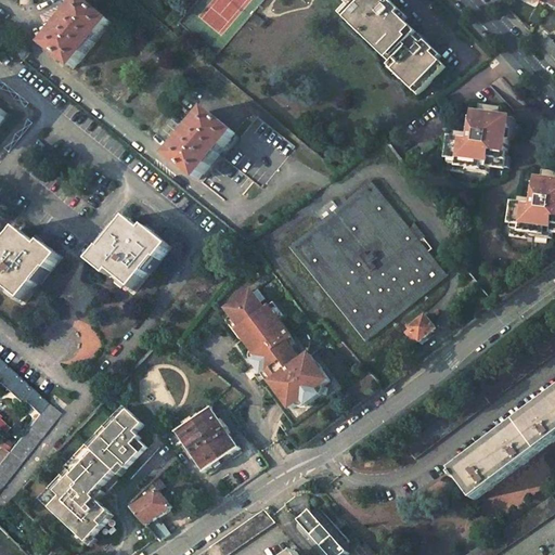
[(112,22),(85,0),(81,0),(46,47),(75,69),(112,22)]
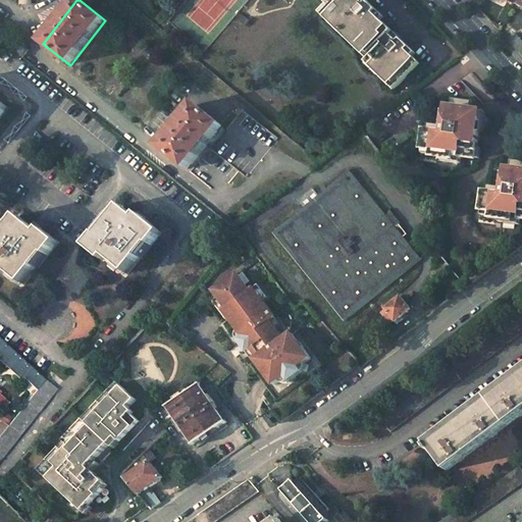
[(373,56),(370,59),(398,87),(418,66),(406,55),(412,49),(408,44),(403,40),(400,43),(375,18),(380,13),(376,9),(372,5),(367,10),(357,0),(332,0),(337,5),(334,8),(329,13),(373,56)]
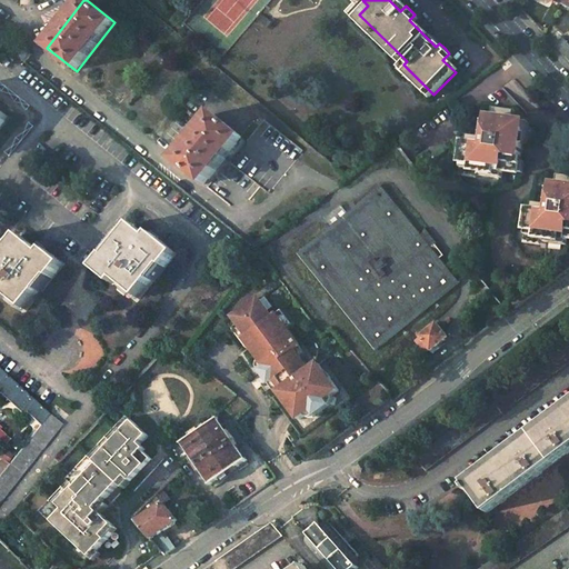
[(399,0),(398,2),(395,0),(389,0),(400,11),(406,6),(400,0),(399,0)]
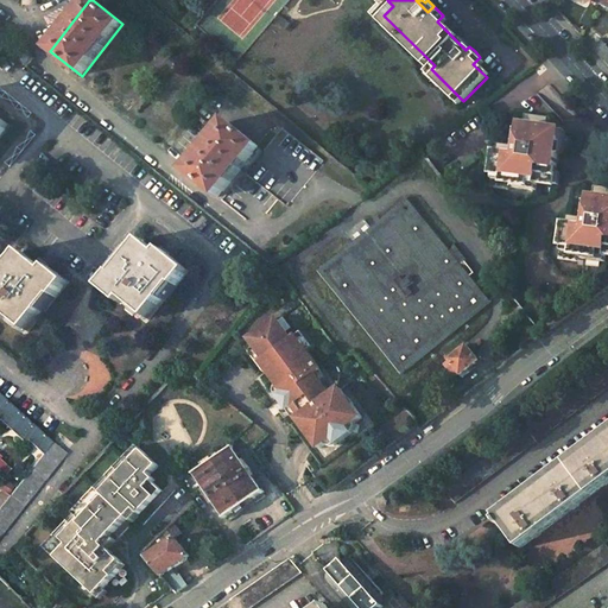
[(274,18),(287,30),(293,23),(280,11),(274,18)]
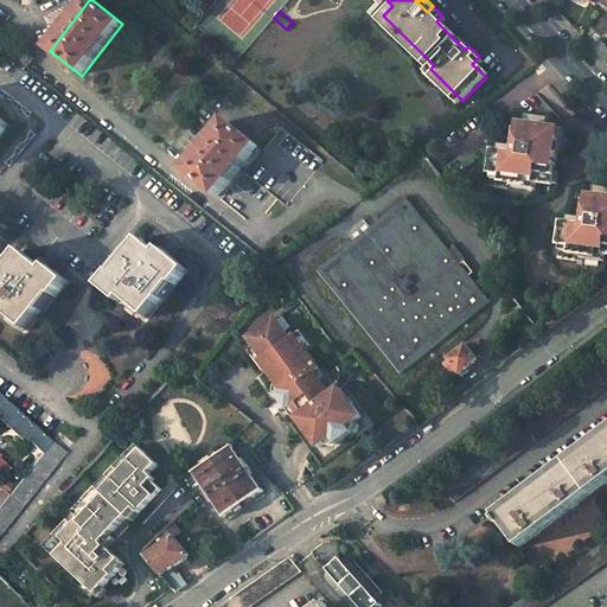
[(434,65),(383,16),(378,19),(430,69),(434,65)]
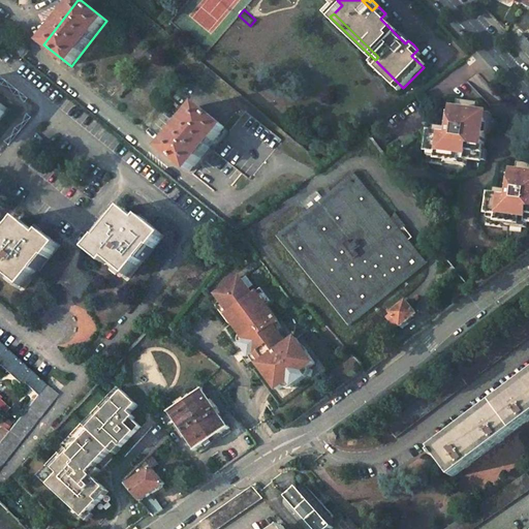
[(405,43),(408,40),(390,22),(392,19),(385,13),(380,19),(405,43)]
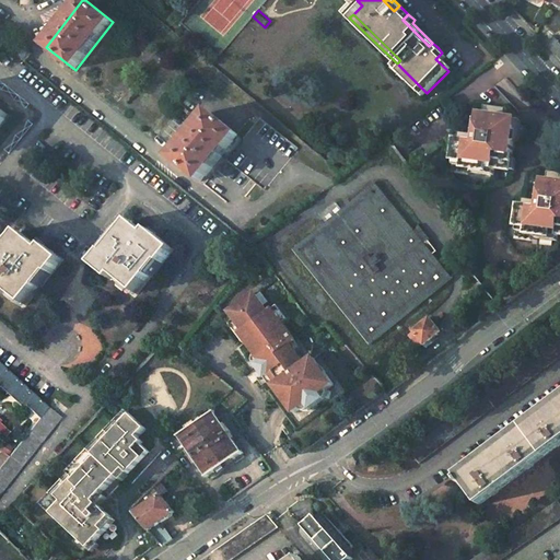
[(559,46),(558,44),(550,50),(559,61),(559,46)]
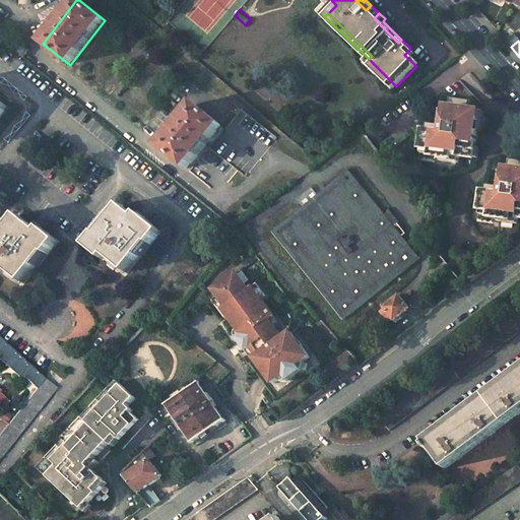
[(29,50),(22,44),(16,52),(23,57),(29,50)]
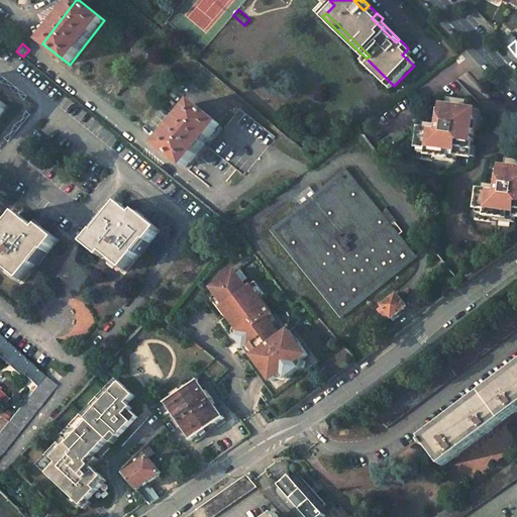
[(408,48),(402,55),(414,66),(416,64),(410,57),(414,54),(408,48)]
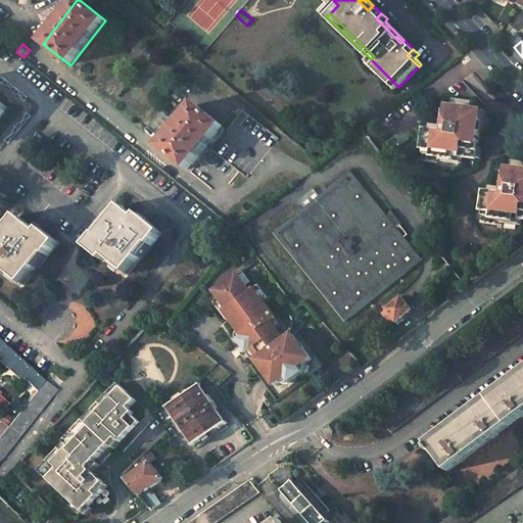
[(398,87),(371,59),(368,62),(395,90),(398,87)]
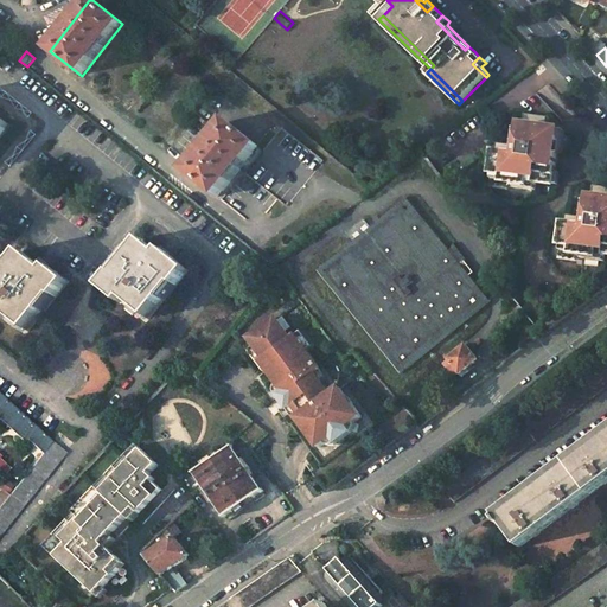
[(257,146),(228,121),(186,172),(217,197),(257,146)]
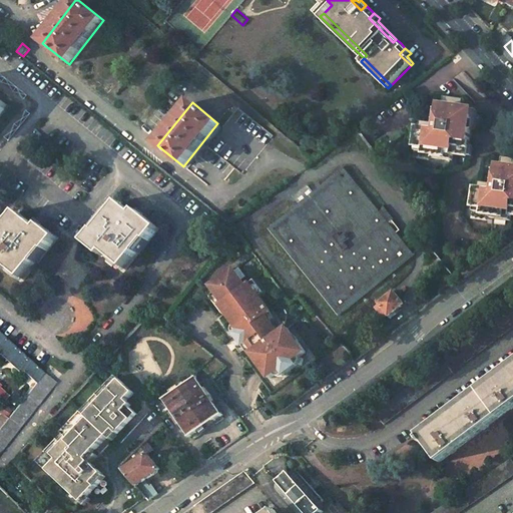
[(418,128),(414,163),(425,164),(425,160),(437,161),(445,162),(446,157),(452,158),(452,161),(465,162),(466,147),(462,146),(463,140),(467,140),(468,124),(465,124),(465,116),(457,115),(458,105),(439,102),(436,129),(418,128)]
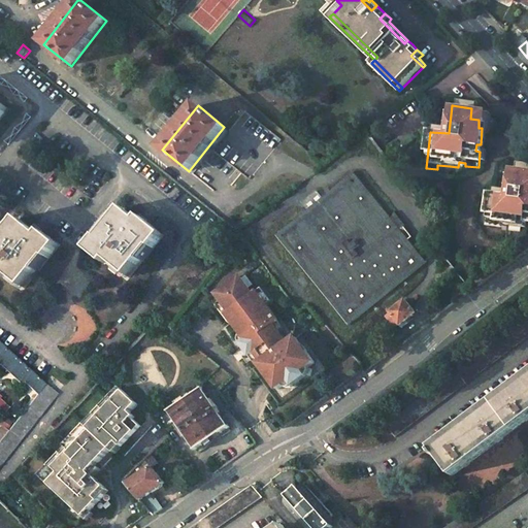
[(245,110),(215,151),(250,178),(281,138),(245,110)]
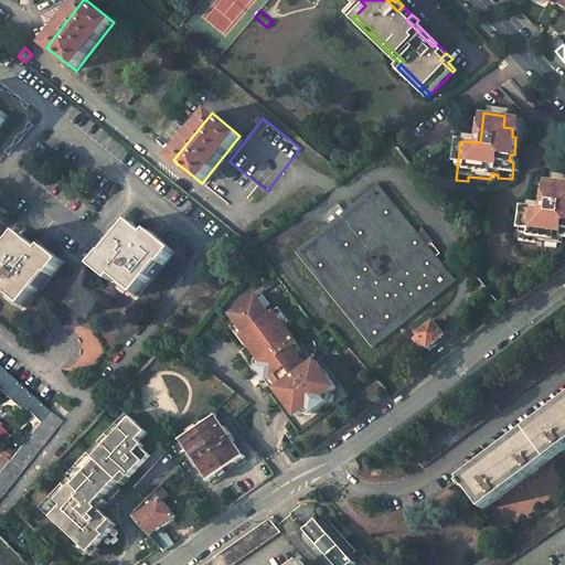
[(564,178),(554,177),(550,206),(528,204),(523,241),(535,243),(536,238),(548,240),(557,241),(557,235),(564,236),(564,238),(564,178)]
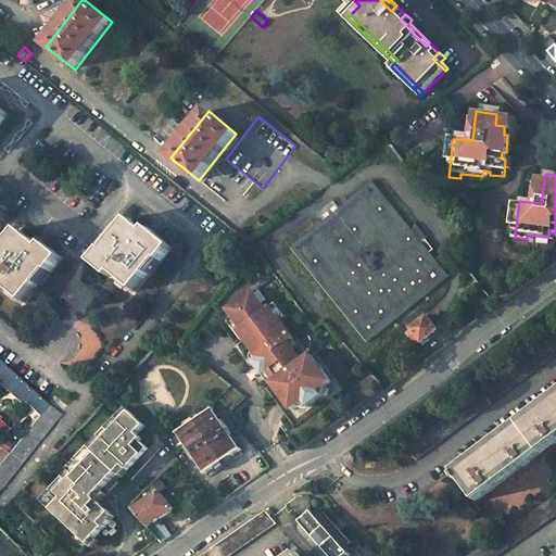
[(333,200),(318,213),(326,222),(292,248),(367,339),(447,275),(421,241),(427,237),(415,223),(409,227),(392,205),(374,182),(341,209),(333,200)]
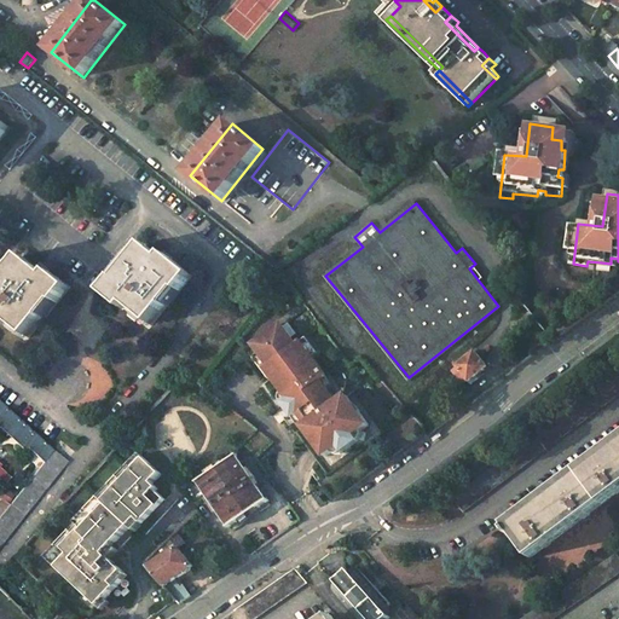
[(437,229),(456,253),(462,248),(444,224),(437,229)]
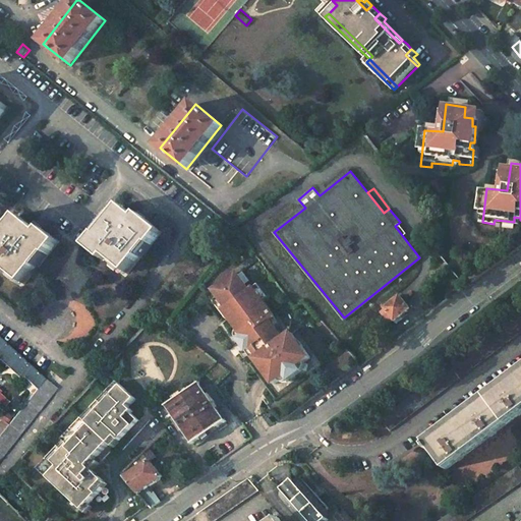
[(98,232),(88,244),(105,258),(108,255),(127,271),(151,242),(153,243),(163,231),(140,213),(137,217),(123,205),(112,218),(100,233),(98,232)]
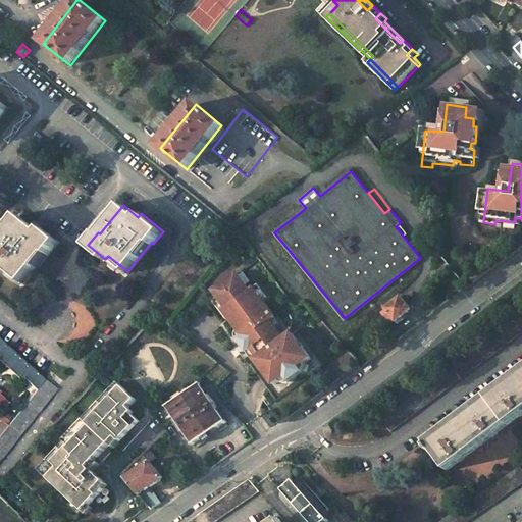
[(0,269),(6,274),(8,271),(22,282),(46,254),(48,255),(58,242),(43,228),(40,232),(31,225),(19,215),(0,239),(0,269)]
